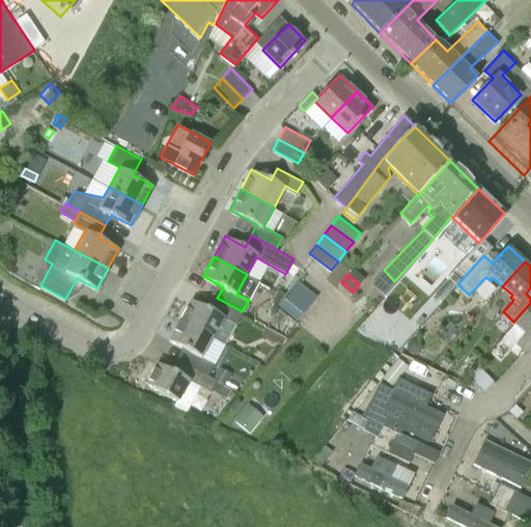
[(297,319),(307,305),(289,292),(278,305),(297,319)]
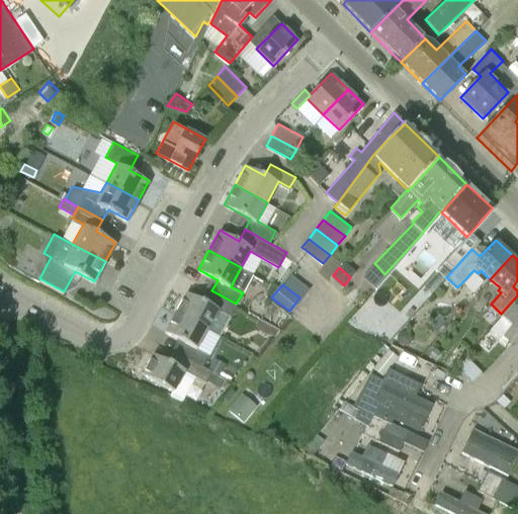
[(236,304),(211,290),(205,302),(186,291),(176,310),(208,328),(219,309),(231,315),(236,304)]
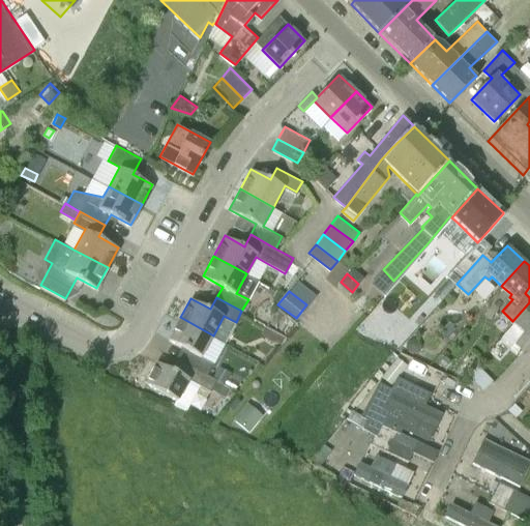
[(512,345),(514,342),(522,348),(529,339),(529,302),(512,321),(513,322),(502,334),(512,345)]
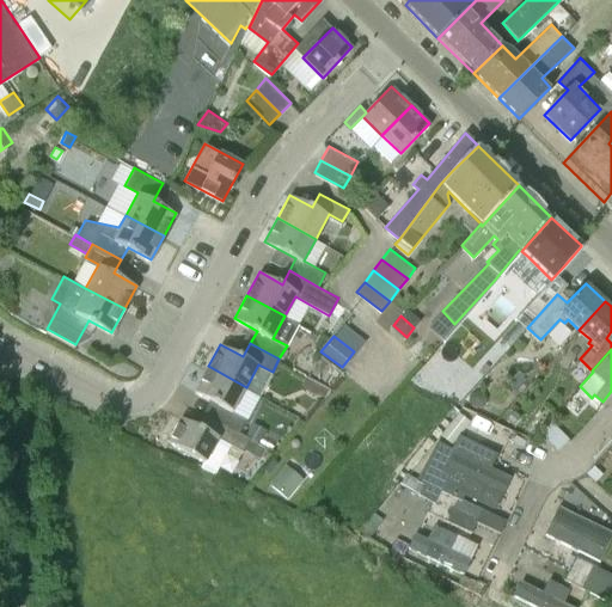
[(234,410),(246,387),(208,366),(195,391),(218,403),(210,416),(240,430),(248,417),(234,410)]
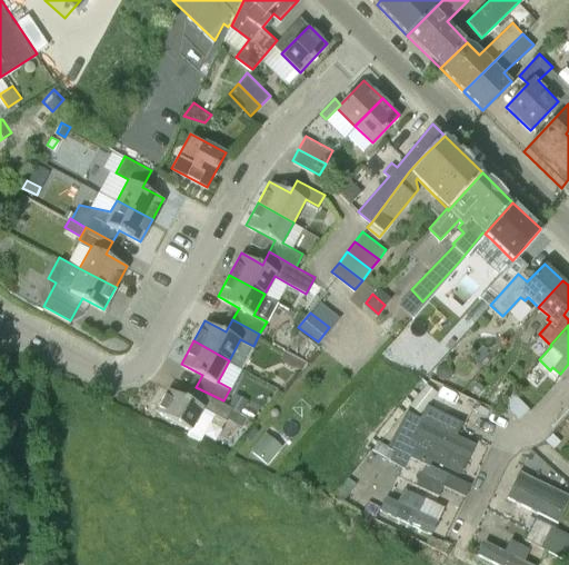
[(445,377),(450,375),(451,368),(448,363),(442,362),(437,365),(436,370),(438,376),(445,377)]
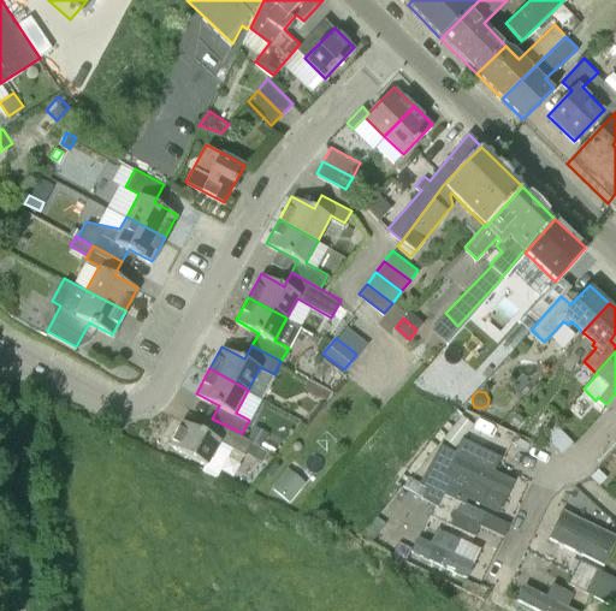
[(516,413),(509,420),(516,426),(523,417),(516,413)]
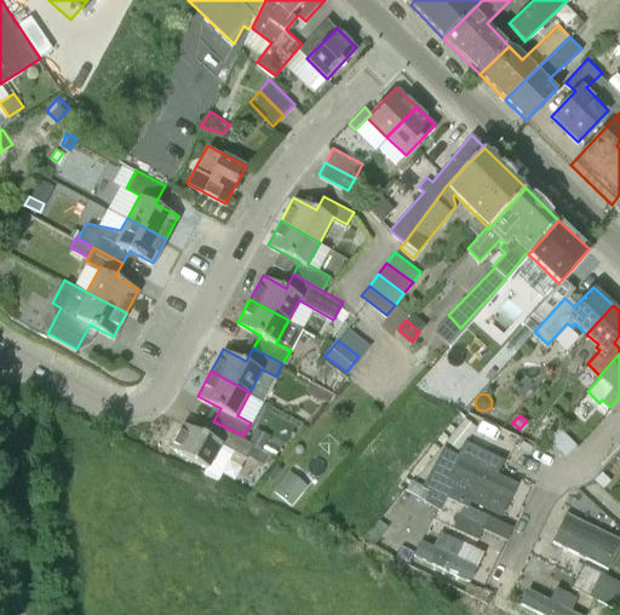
[(475,425),(465,417),(447,438),(457,447),(463,440),(475,425)]
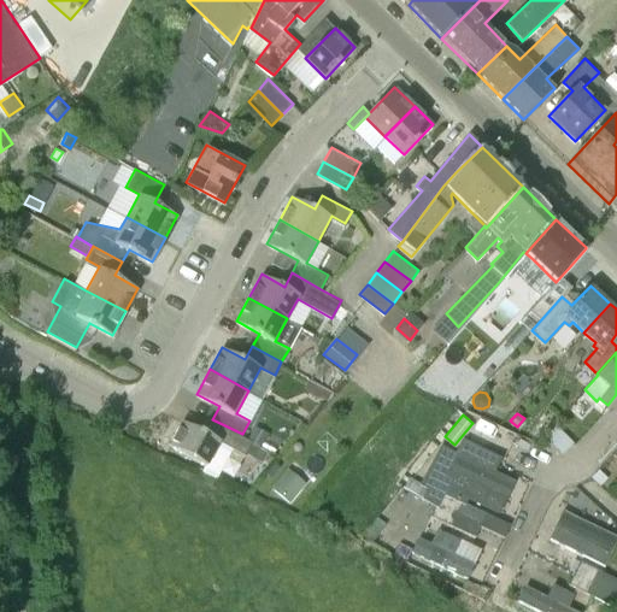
[(182,419),(169,445),(209,465),(222,440),(246,453),(252,440),(242,434),(212,419),(205,433),(182,419)]
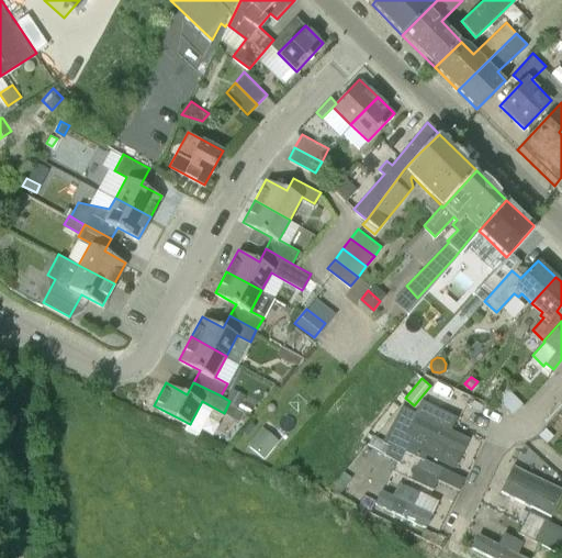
[(244,393),(232,387),(225,398),(238,404),(244,393)]
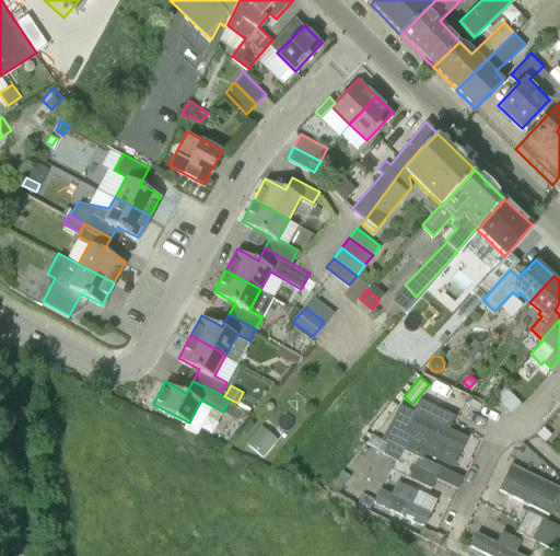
[(427,456),(451,467),(464,440),(450,433),(457,417),(417,400),(410,412),(394,404),(380,435),(427,456)]
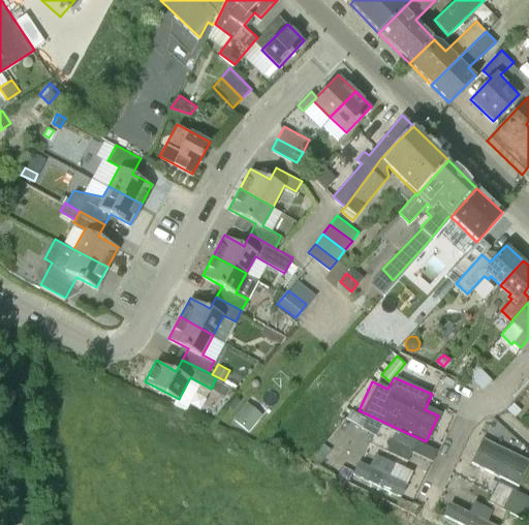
[(212,388),(224,395),(229,387),(217,379),(212,388)]
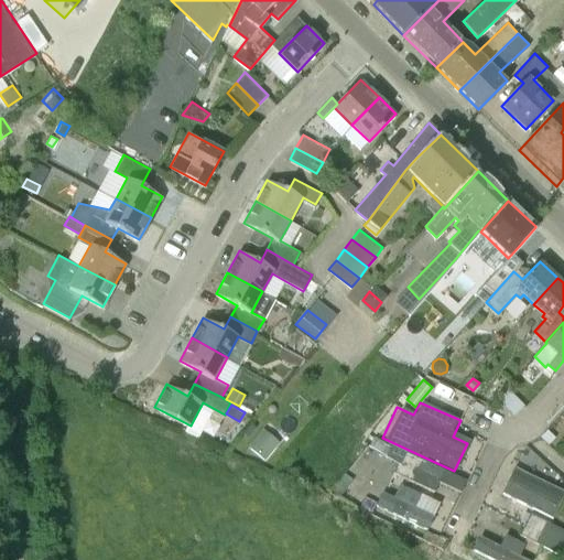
[(258,426),(252,421),(245,431),(250,435),(258,426)]
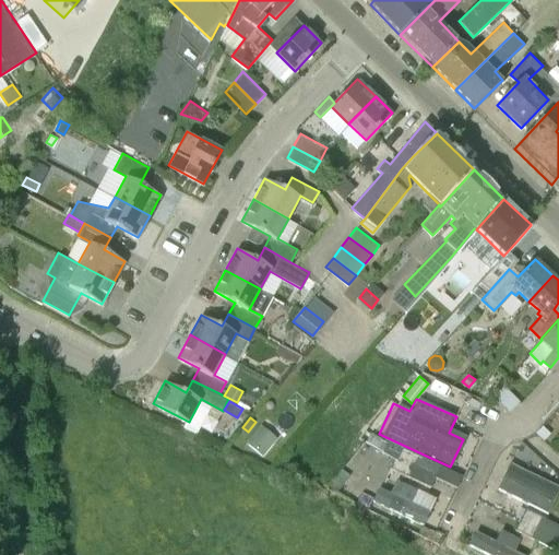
[(246,440),(263,455),(277,437),(261,423),(246,440)]
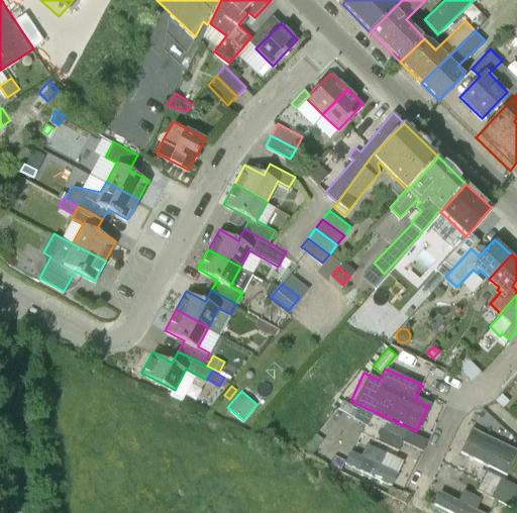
[(502,391),(495,399),(503,406),(510,399),(502,391)]
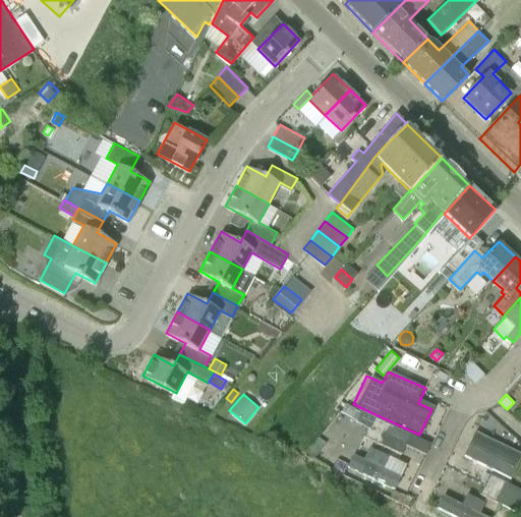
[(367,424),(386,434),(391,423),(372,415),(367,424)]
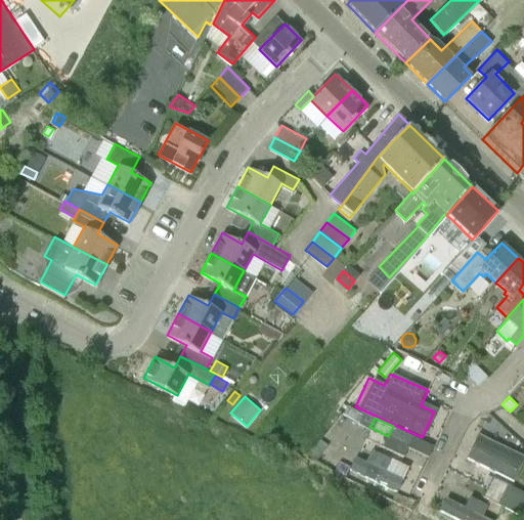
[(395,427),(393,426),(388,436),(407,445),(411,434),(397,428),(395,427)]
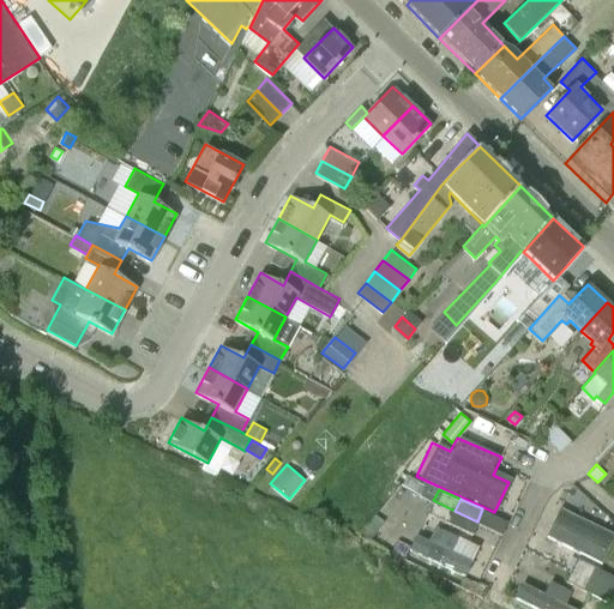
[(455,511),(433,500),(428,512),(449,522),(455,511)]
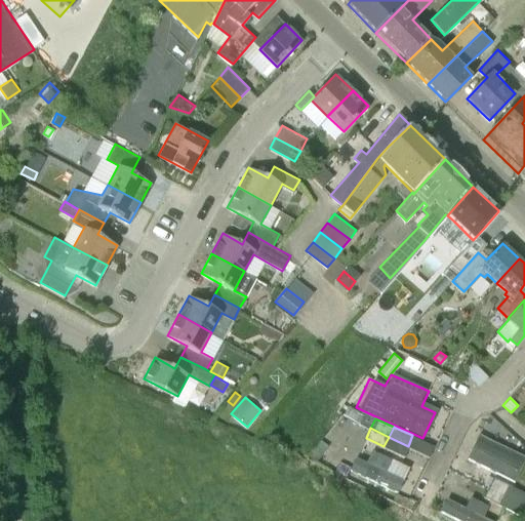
[(465,457),(515,482),(524,461),(524,456),(476,433),(465,457)]
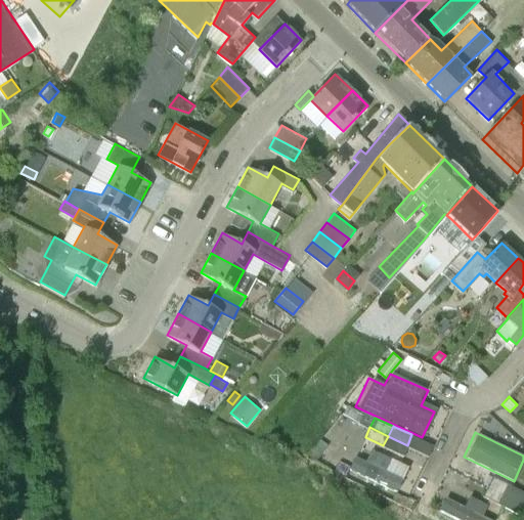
[(388,436),(383,445),(402,455),(407,445),(388,436)]
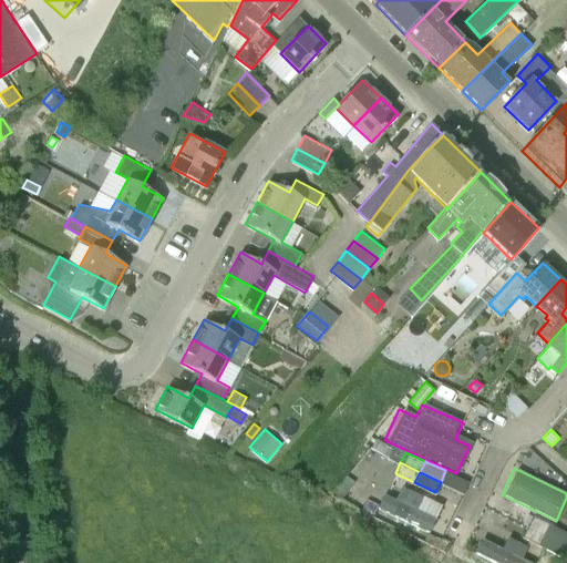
[(393,500),(381,494),(373,512),(430,539),(444,508),(400,487),(393,500)]
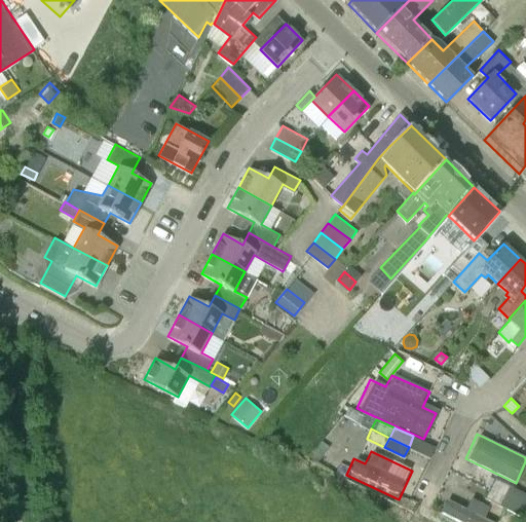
[(489,487),(506,496),(512,486),(494,477),(489,487)]
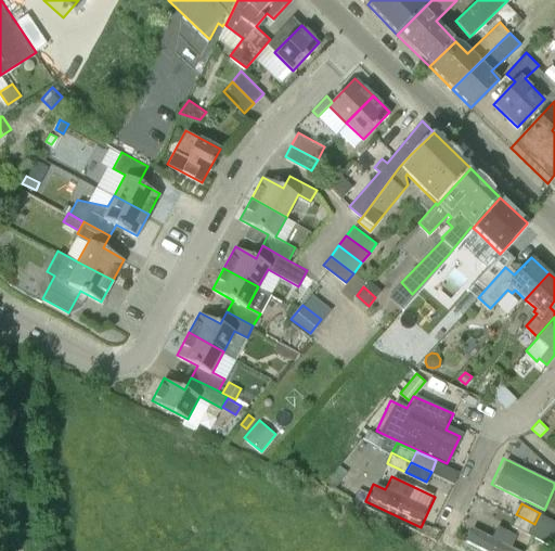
[(534,524),(516,514),(511,525),(529,534),(534,524)]
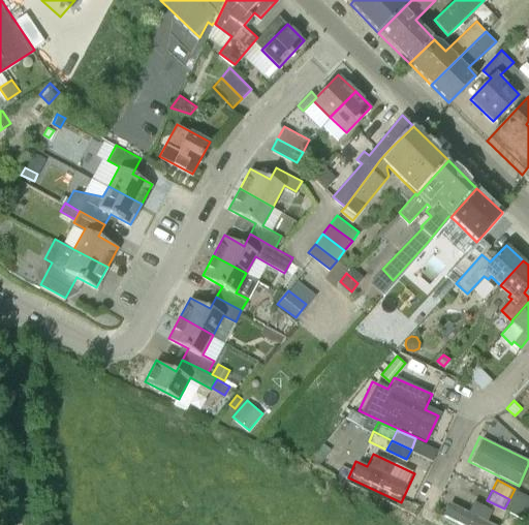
[(490,524),(448,502),(440,516),(458,524),(490,524)]
